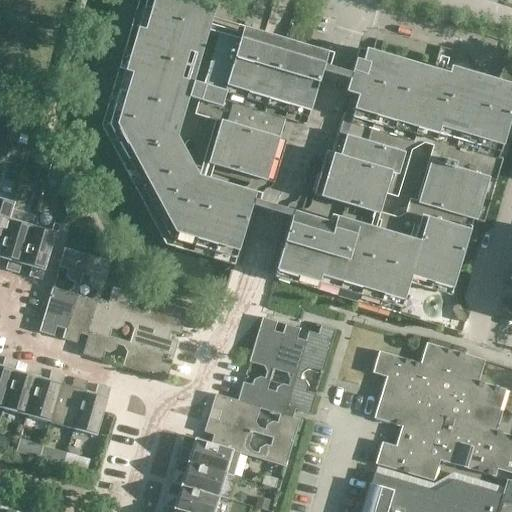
[(198,5),(182,0),(140,0),(102,127),(163,241),(230,261),(246,207),(239,205),(218,199),(219,194),(204,189),(203,194),(183,189),(157,140),(178,69),(184,70),(188,55),(183,53),(198,5)]
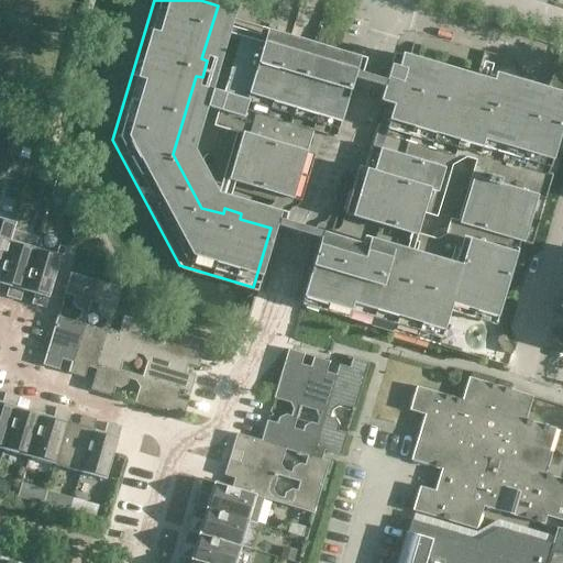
[(223,92),(212,89),(207,107),(219,110),(213,125),(236,132),(223,177),(294,198),(308,151),(252,134),(258,113),(337,138),(354,78),(356,70),(241,35),(223,92)]
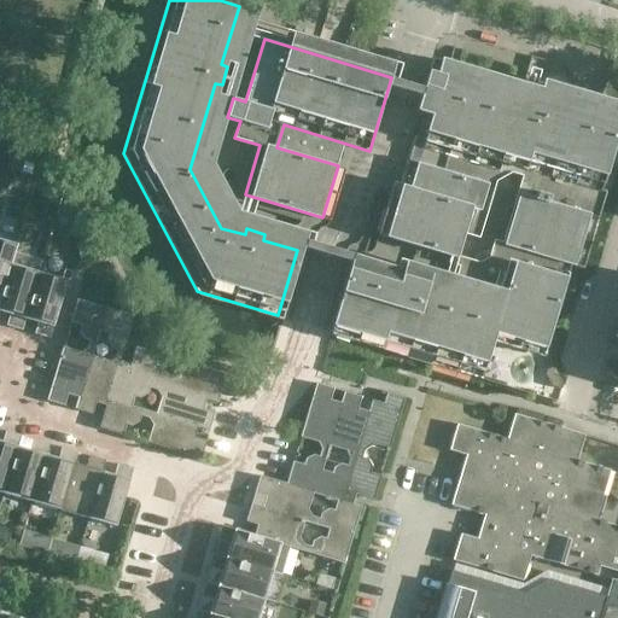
[(444,198),(402,185),(386,238),(443,255),(450,229),(479,238),(522,99),(447,76),(450,64),(433,58),(425,87),(423,95),(418,111),(441,117),(433,143),(459,150),(444,198)]
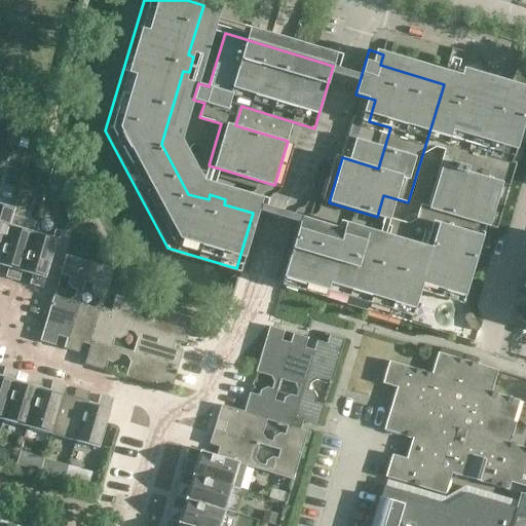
[(280,284),(400,320),(410,285),(463,301),(486,227),(497,230),(517,164),(514,163),(525,121),(525,101),(466,82),(435,187),(442,189),(436,209),(421,204),(418,215),(412,213),(406,216),(404,223),(393,219),(384,248),(336,233),(338,228),(323,223),(322,228),(300,222),(280,284)]
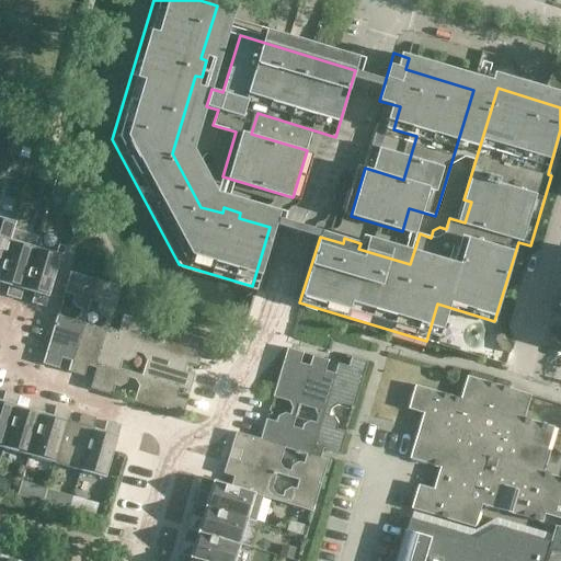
[(19,141),(36,148),(41,134),(23,128),(19,141)]
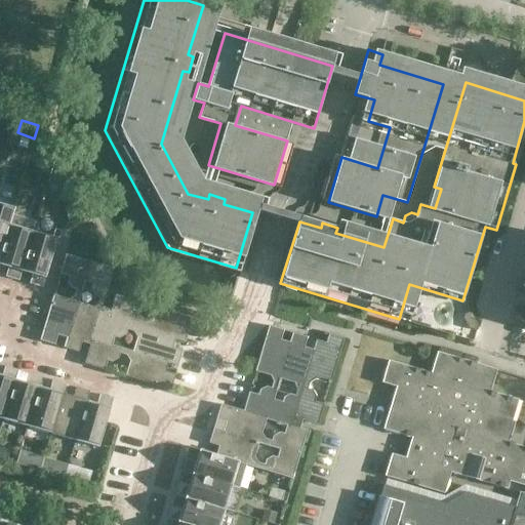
[(49,174),(54,158),(54,157),(49,148),(48,148),(47,148),(38,158),(45,161),(42,172),(49,174)]
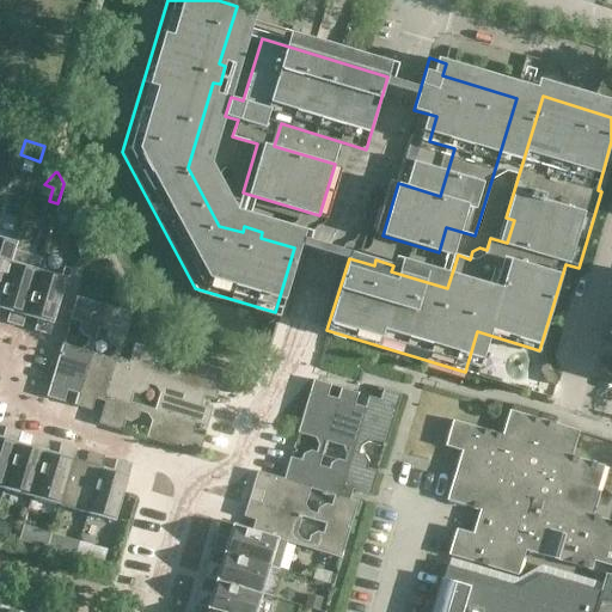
[(69,216),(79,212),(79,210),(65,185),(63,185),(56,213),(69,216)]
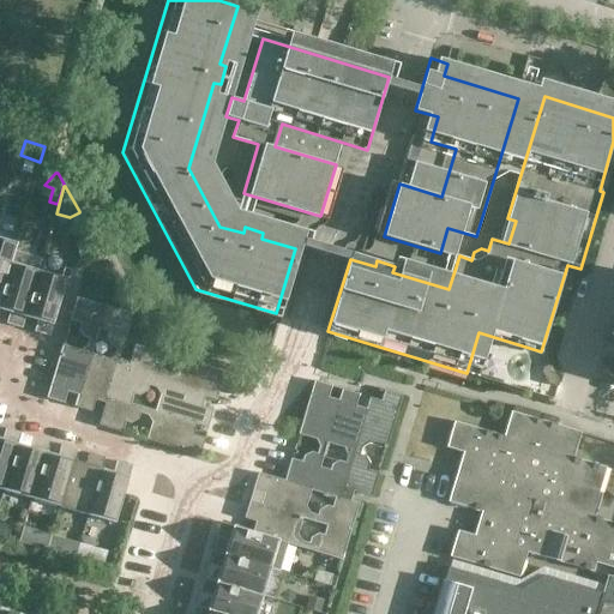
[(0,290),(8,262),(10,262),(16,242),(0,238),(0,290)]
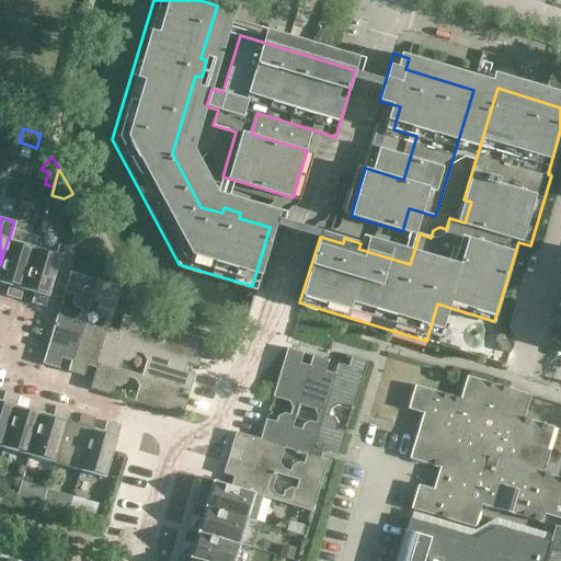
[(0,265),(0,284),(7,286),(4,296),(19,300),(21,292),(34,247),(9,239),(8,239),(0,265)]
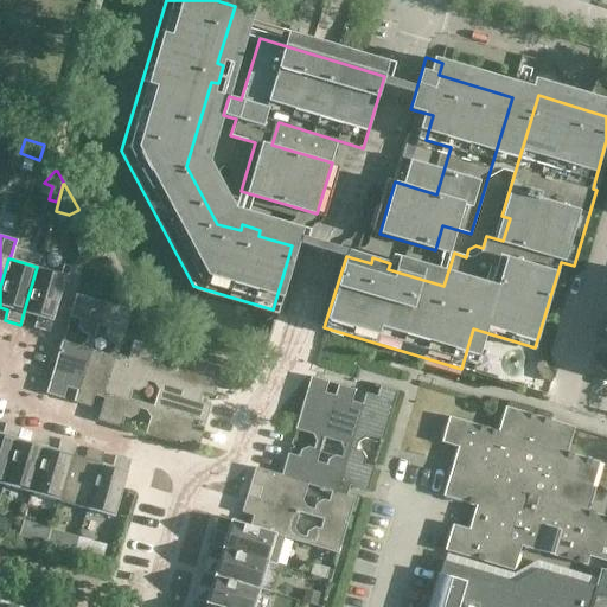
[(65,275),(37,267),(23,315),(34,318),(32,328),(48,333),(65,275)]
